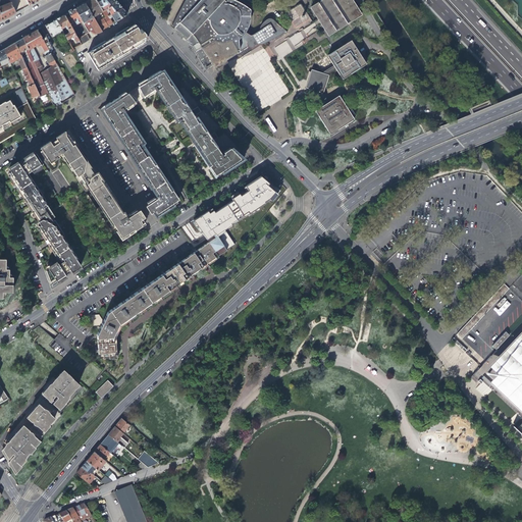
[(0,13),(2,19),(11,15),(15,12),(9,0),(4,0),(5,0),(4,1),(5,4),(0,6),(0,3),(0,2),(0,1),(0,13)]
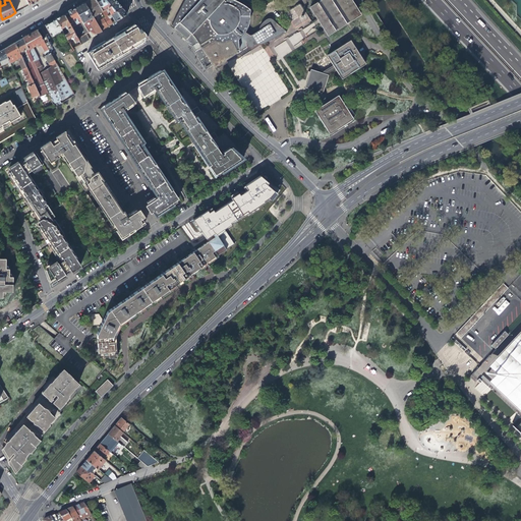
[(93,17),(103,12),(95,0),(89,0),(83,3),(93,17)]
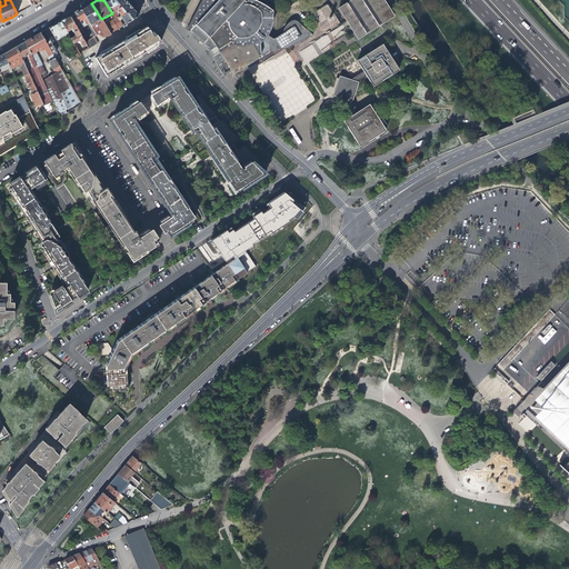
[(118,10),(121,16),(133,9),(125,0),(103,0),(112,13),(118,10)]
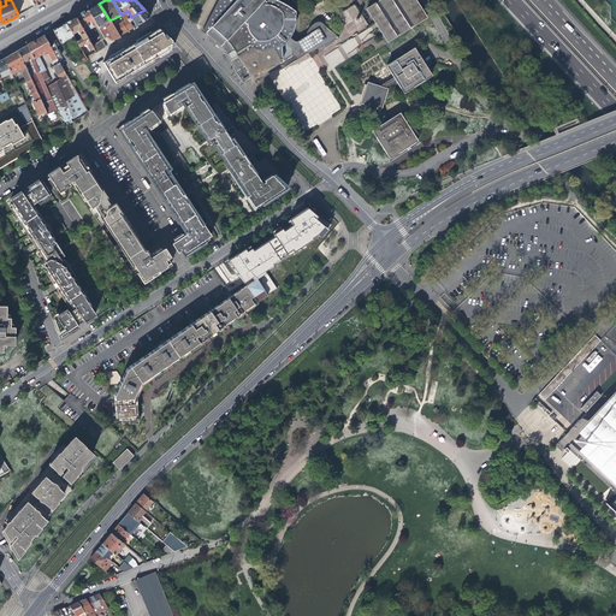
[(218,0),(217,3),(203,28),(207,31),(206,33),(223,49),(243,82),(244,81),(246,82),(252,77),(254,81),(255,80),(260,80),(270,73),(268,70),(284,60),(285,61),(289,59),(292,57),(292,55),(294,54),(298,55),(306,52),(311,53),(339,37),(324,23),(321,22),(320,22),(319,22),(317,22),(315,23),(314,23),(308,29),(307,29),(307,30),(307,31),(307,34),(303,37),(301,39),(300,40),(300,42),(296,43),(295,45),(292,42),(294,41),(290,39),(289,40),(288,39),(291,31),(294,29),(295,25),(295,19),(295,13),(295,11),(294,10),(292,9),(289,6),(283,3),(279,0),(218,0)]
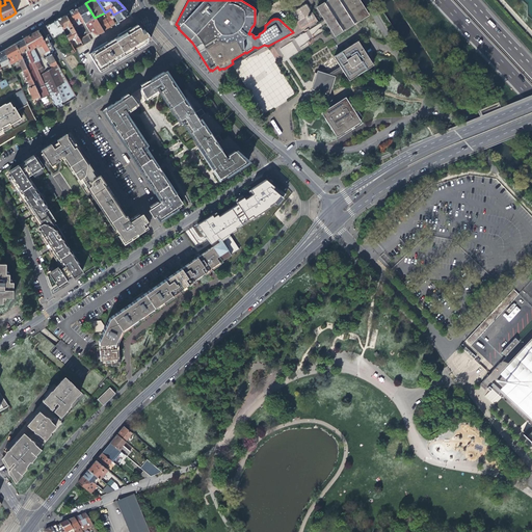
[(370,14),(361,0),(324,0),(315,6),(322,17),(325,23),(333,34),(334,36),(370,14)]
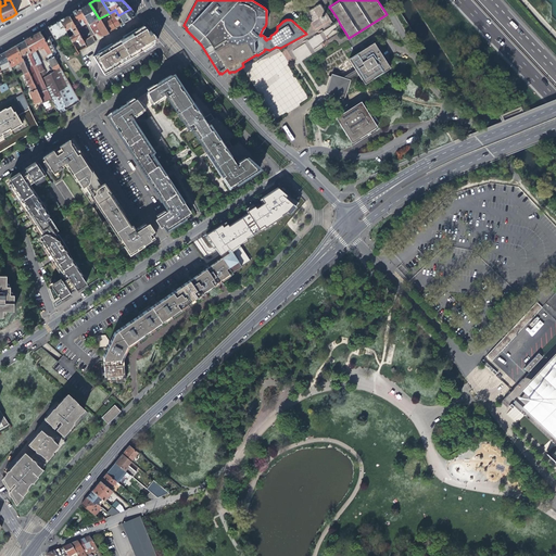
[(97,26),(103,36),(105,36),(109,35),(108,33),(102,25),(99,19),(89,3),(79,9),(87,22),(88,25),(95,21),(98,20),(99,21),(98,23),(99,25),(97,26)]
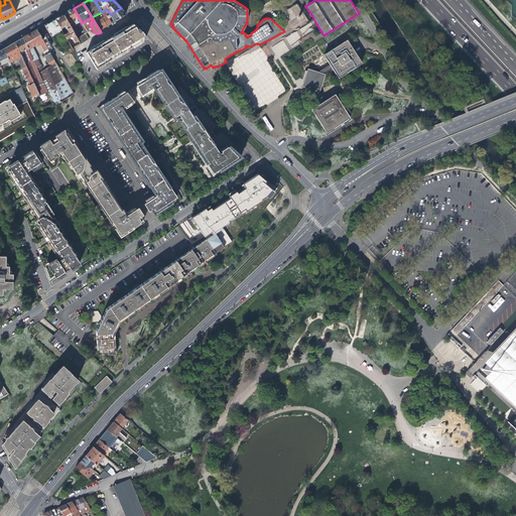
[(283,13),(285,16),(290,23),(292,26),(292,27),(293,27),(294,27),(295,27),(307,19),(297,3),(296,3),(295,3),(285,10),(283,10),(283,11),(282,11),(282,12),(283,13)]
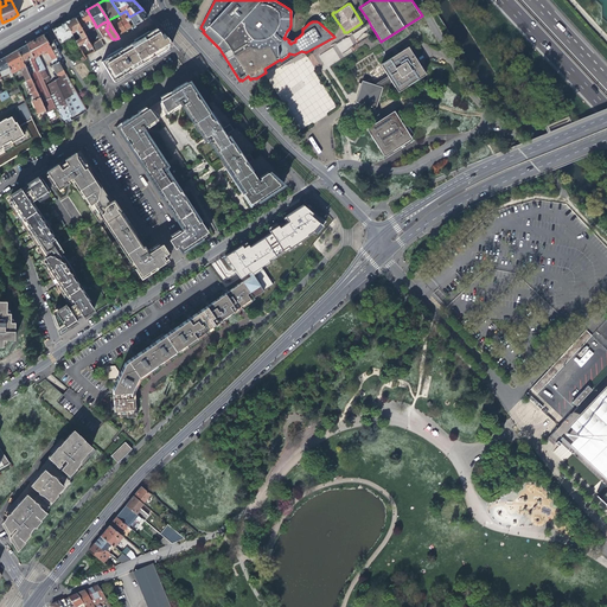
[(84,30),(95,24),(87,10),(74,17),(90,45),(95,42),(89,32),(88,32),(85,31),(84,30)]
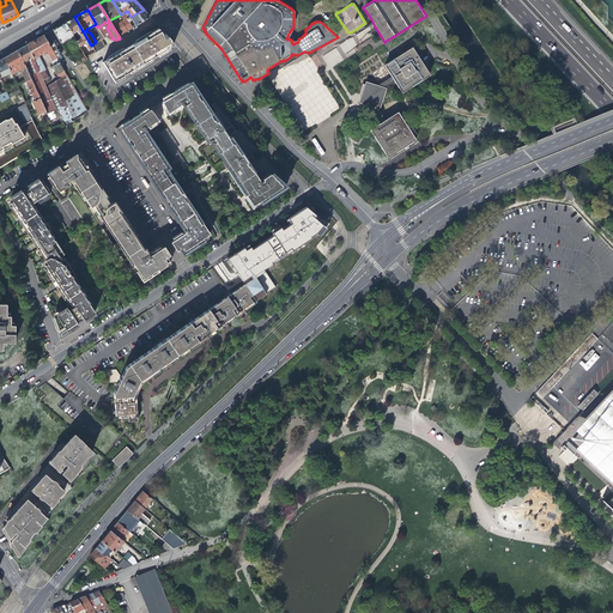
[(146,12),(144,10),(131,17),(126,19),(128,23),(129,22),(129,20),(131,19),(135,26),(150,17),(146,12)]
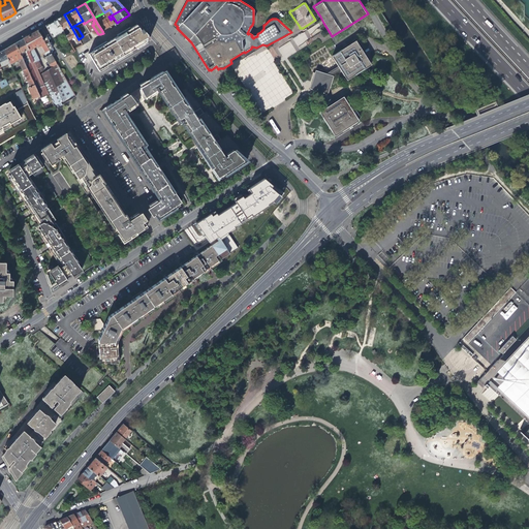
[(78,42),(81,41),(79,39),(64,14),(56,20),(62,30),(64,28),(66,28),(67,30),(68,30),(70,33),(68,34),(65,35),(68,40),(72,38),(74,39),(76,42),(78,42)]
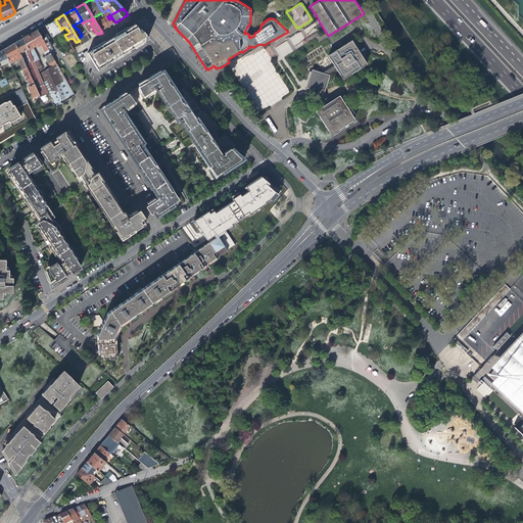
[(107,16),(104,18),(108,27),(112,25),(109,19),(107,16)]
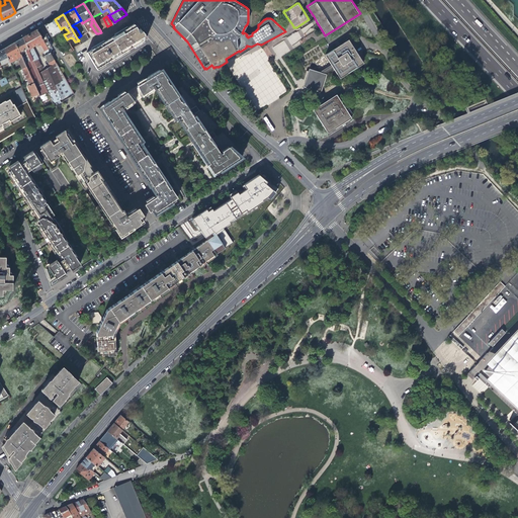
[(103,18),(95,23),(100,30),(107,26),(103,18)]
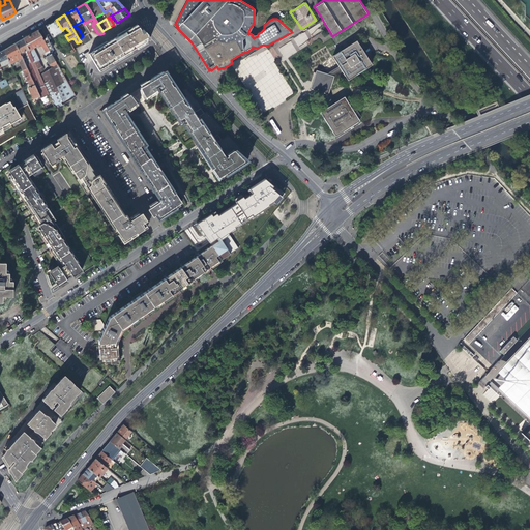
[(47,25),(46,26),(53,38),(60,33),(62,37),(65,35),(62,30),(56,20),(47,25)]
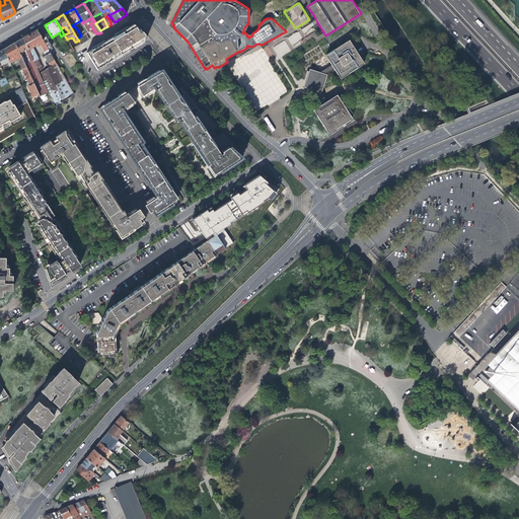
[(312,23),(301,29),(303,33),(314,26),(312,23)]
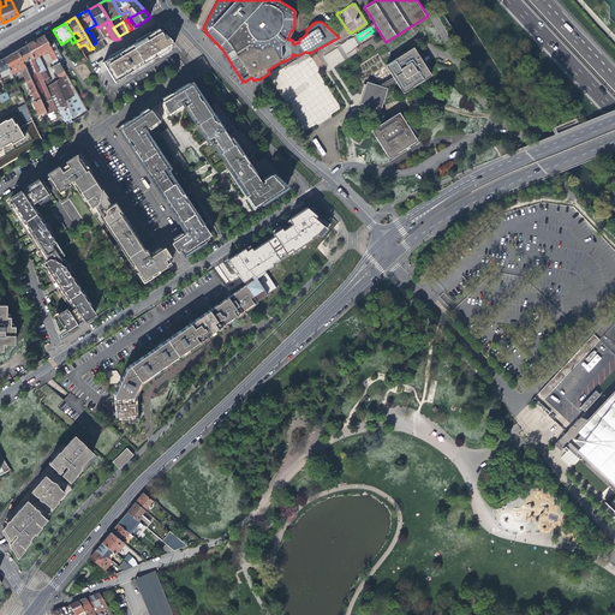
[(172,42),(166,35),(163,36),(160,31),(159,30),(102,64),(114,83),(130,73),(157,57),(171,48),(171,47),(172,47),(174,47),(174,46),(174,45),(174,43),(173,43),(172,43),(171,42),(172,42)]
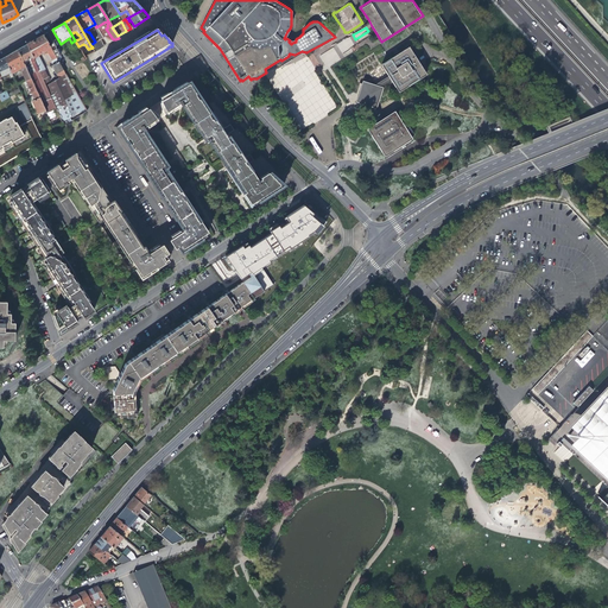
[(55,46),(48,32),(43,35),(56,58),(57,58),(61,56),(56,49),(55,46)]
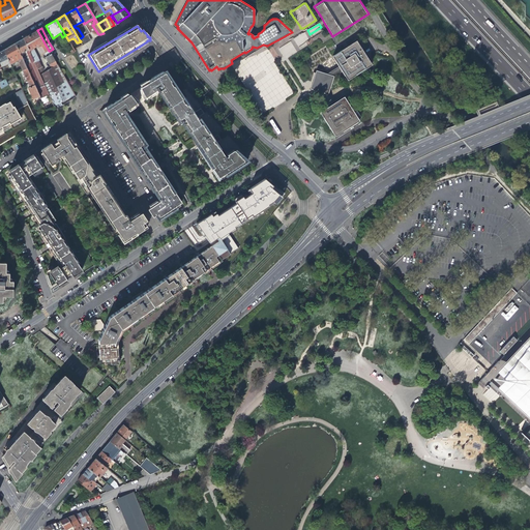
[(40,63),(33,48),(37,46),(38,49),(41,47),(43,50),(41,51),(43,54),(45,54),(49,51),(37,30),(31,34),(23,38),(38,72),(43,70),(42,67),(41,67),(39,64),(40,63)]
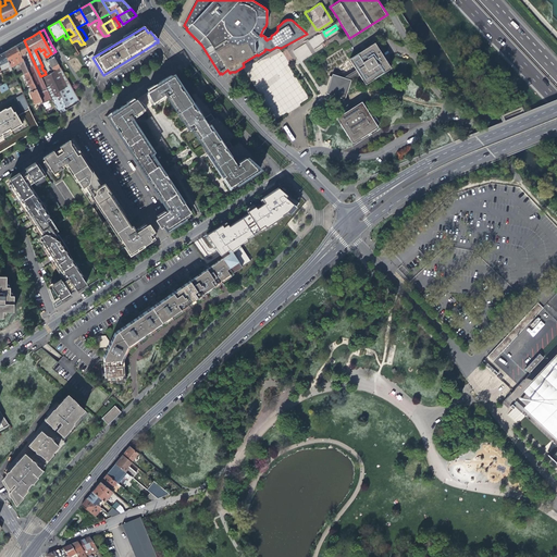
[(91,36),(87,38),(83,41),(85,44),(86,47),(87,48),(96,42),(91,36)]
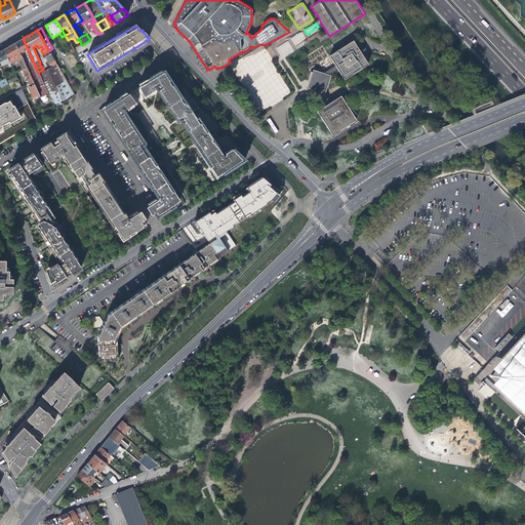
[(54,107),(53,106),(40,75),(38,72),(23,38),(18,41),(15,43),(40,97),(46,112),(54,107)]
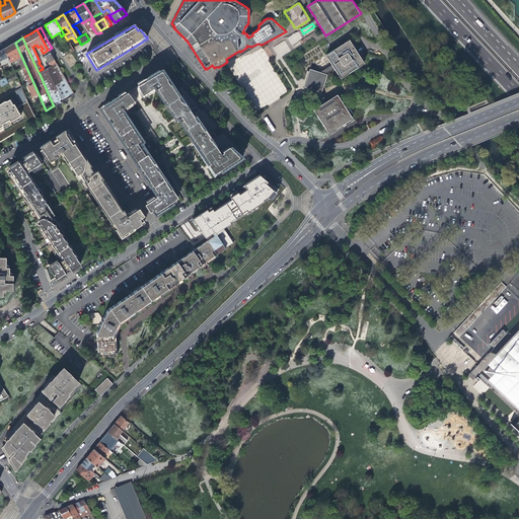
[(364,63),(349,39),(325,54),(331,64),(335,68),(341,77),(345,75),(364,63)]
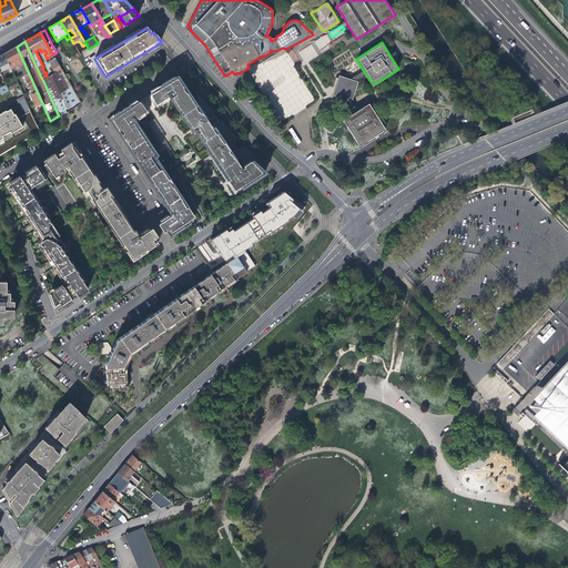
[(9,50),(17,67),(19,64),(20,68),(32,93),(30,94),(37,109),(43,105),(17,47),(11,50),(9,50)]
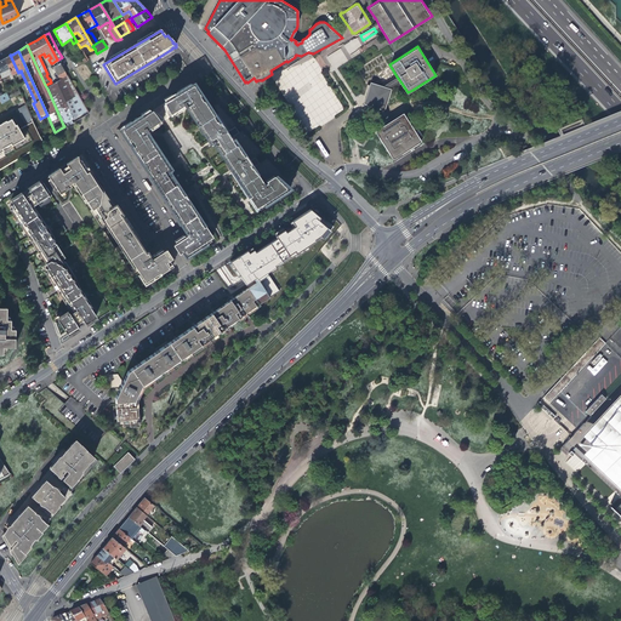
[(16,74),(18,73),(10,55),(4,58),(12,77),(16,74)]
